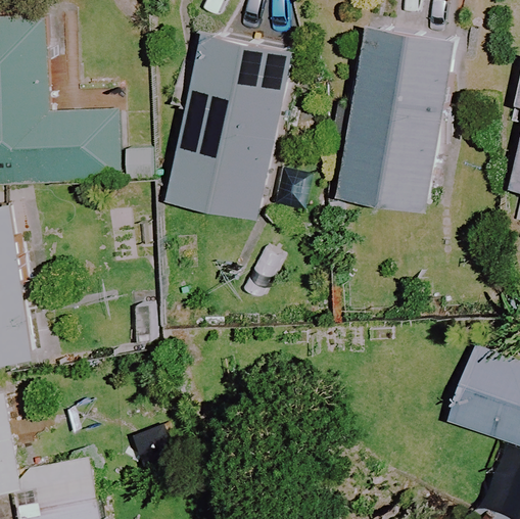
[(43,15),(0,16),(0,184),(122,181),(120,108),(45,110),(43,15)]
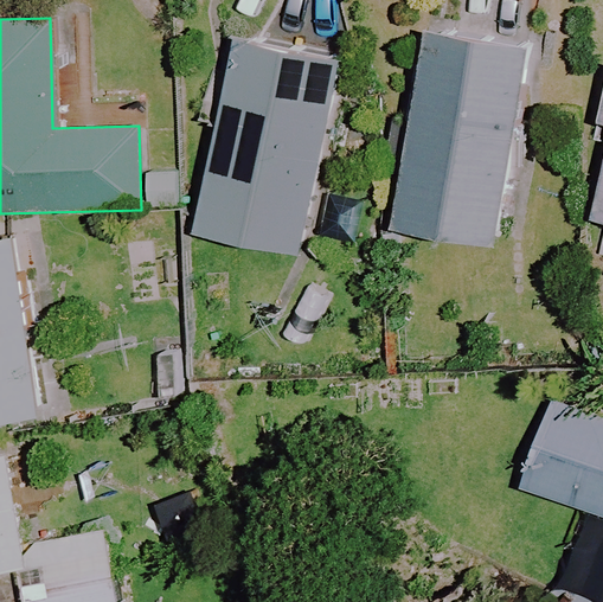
[(527,49),(423,31),(406,129),(387,126),(379,174),(403,179),(395,229),(493,245),(527,49)]
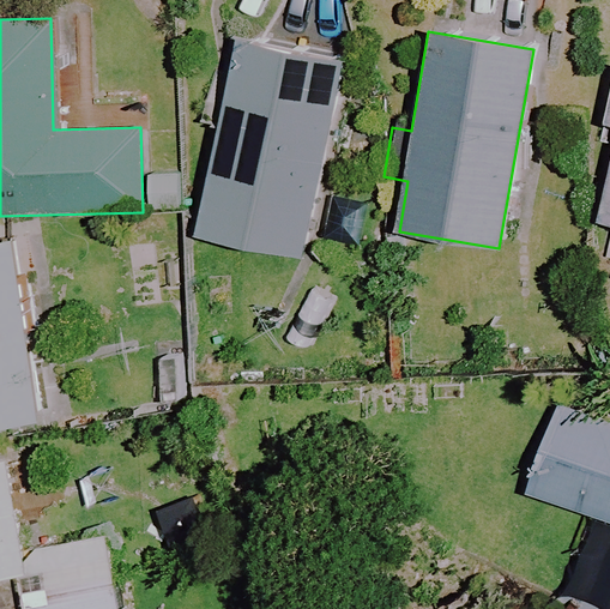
[(345,65),(218,38),(186,236),(305,261),(345,65)]
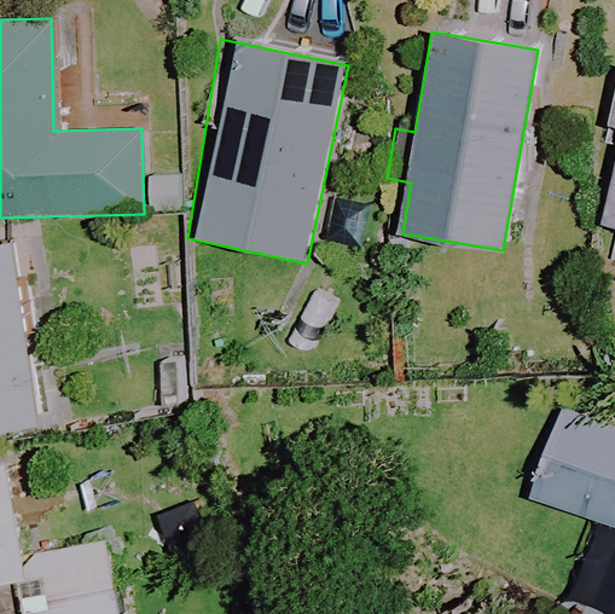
[(614,98),(608,132),(614,133),(614,162),(601,225),(614,227),(614,98)]
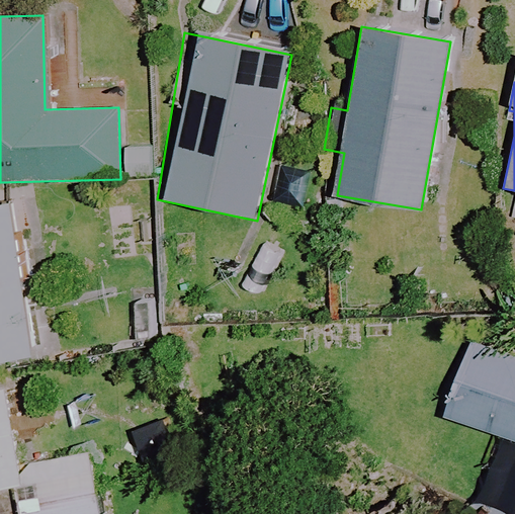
[(0,360),(31,355),(8,203),(0,204),(0,360)]
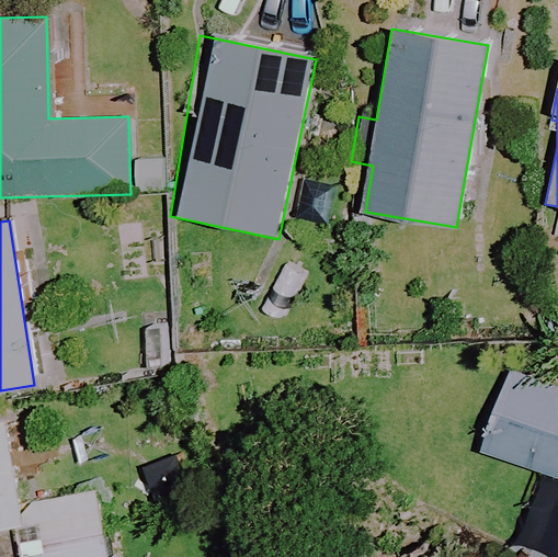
[(557,388),(519,375),(489,455),(557,479),(557,388)]
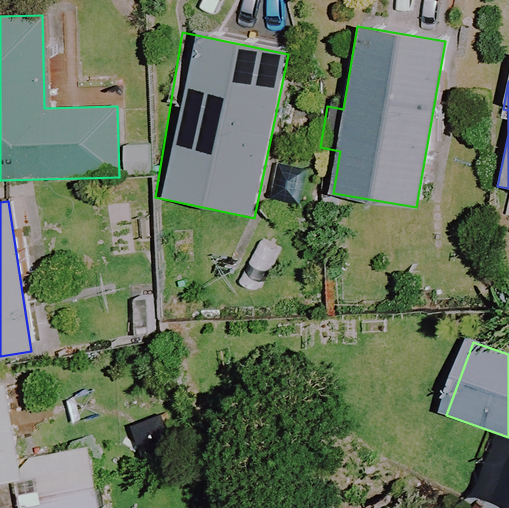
[(94,507),(90,483),(85,451),(14,464),(2,388),(0,388),(0,484),(16,482),(19,496),(20,507),(94,507)]
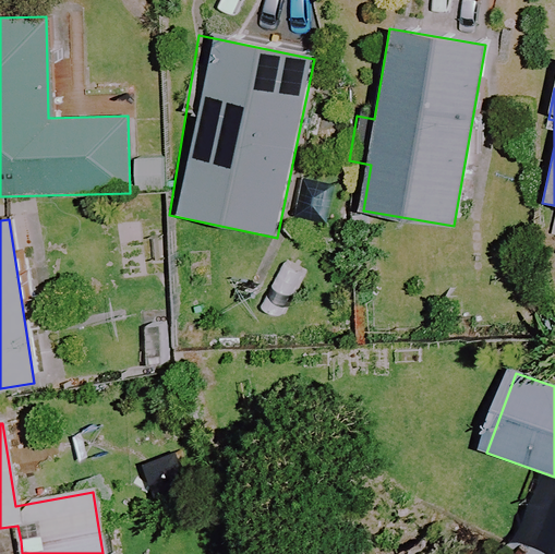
All buildings are outlined.
